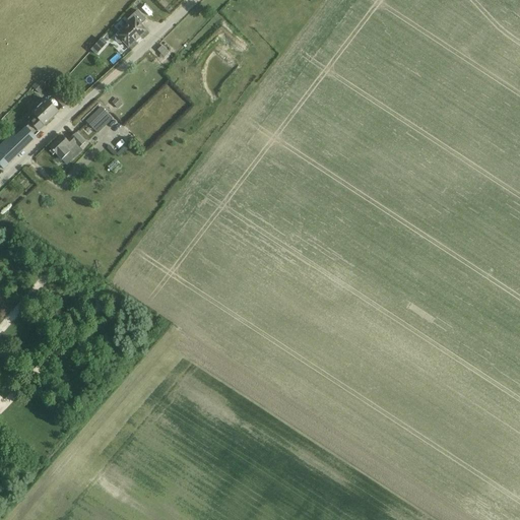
[(130,23),(116,37),(116,41),(119,44),(121,44),(124,42),(129,48),(136,41),(135,40),(139,36),(140,37),(147,30),(141,24),(146,20),(138,11),(128,20),(130,23)]
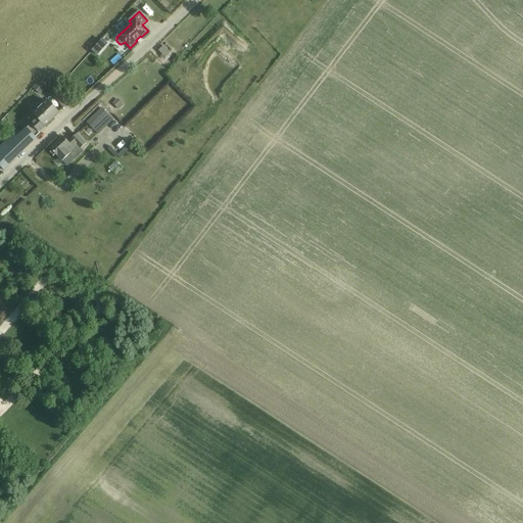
[(176,52),(182,46),(176,39),(169,45),(176,52)]
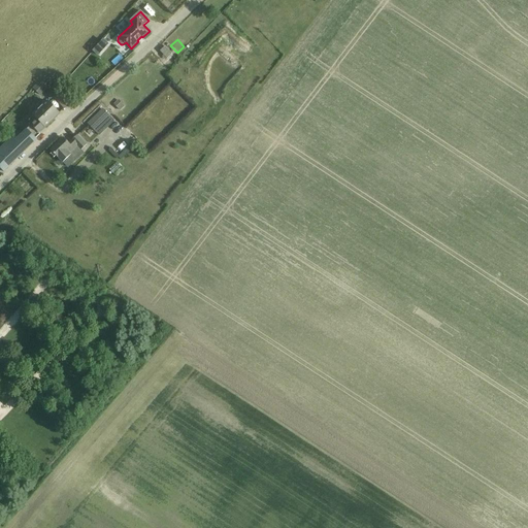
[(165,47),(160,51),(167,59),(172,55),(165,47)]
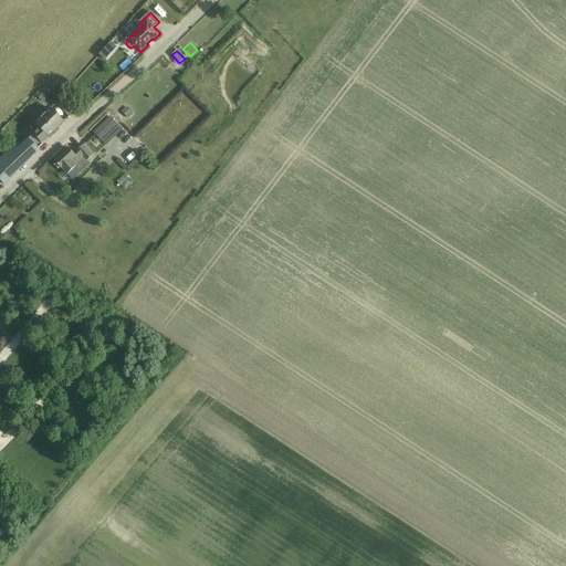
[(98,83),(93,87),(98,93),(103,88),(98,83)]
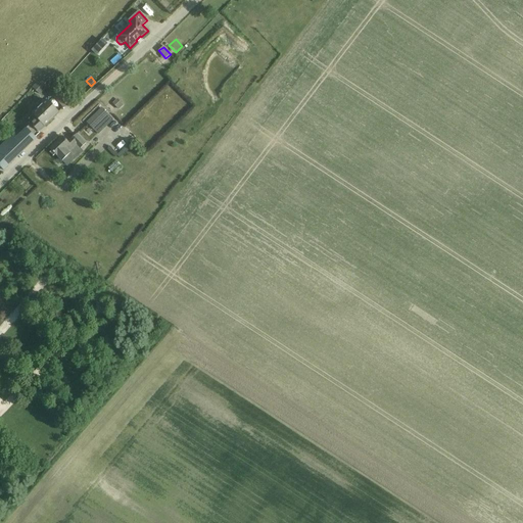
[(40,95),(45,90),(37,82),(33,87),(40,95)]
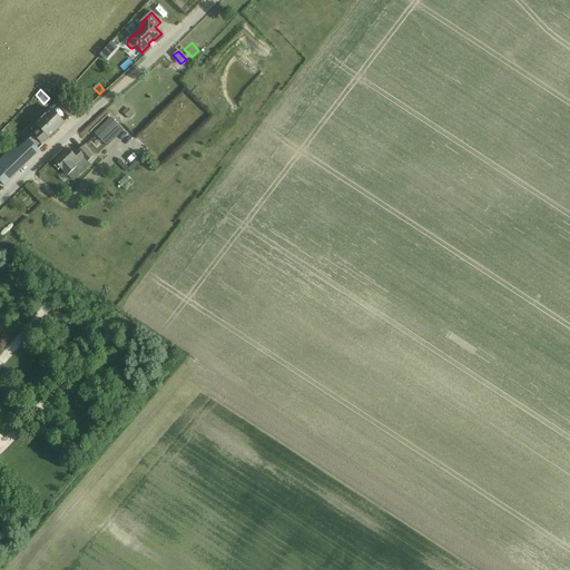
[(76,101),(68,109),(74,115),(82,108),(76,101)]
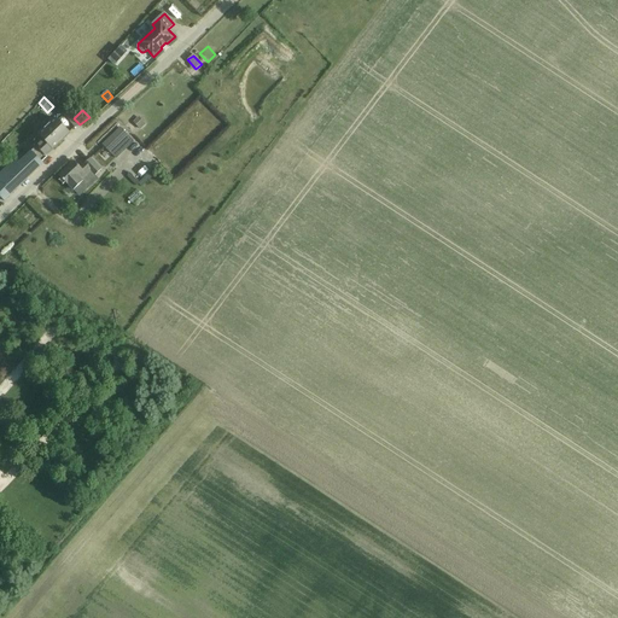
[(139,117),(133,122),(140,129),(146,123),(139,117)]
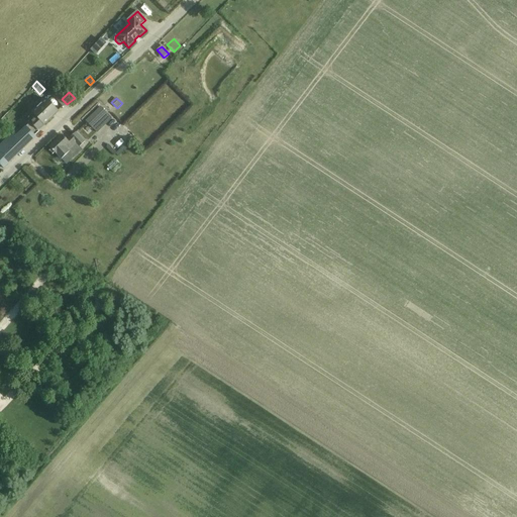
[(25,126),(26,127),(35,136),(39,132),(37,130),(43,124),(58,111),(46,100),(32,113),(33,114),(29,118),(31,121),(25,126)]
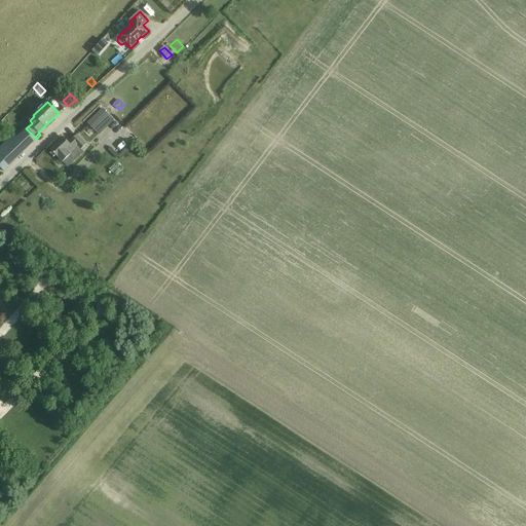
[(88,124),(99,136),(103,130),(99,126),(109,116),(103,109),(88,124)]
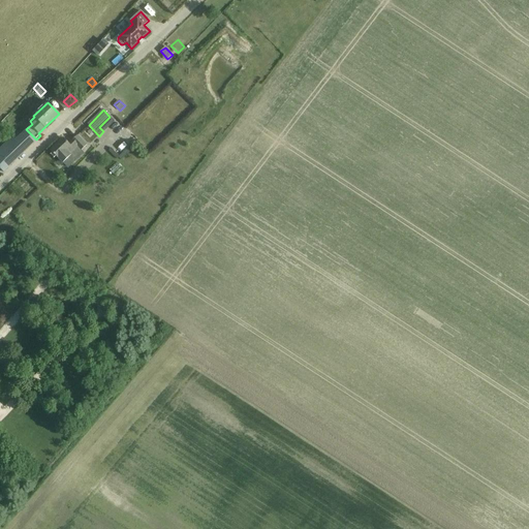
[(27,130),(0,155),(0,167),(4,172),(36,139),(27,130)]
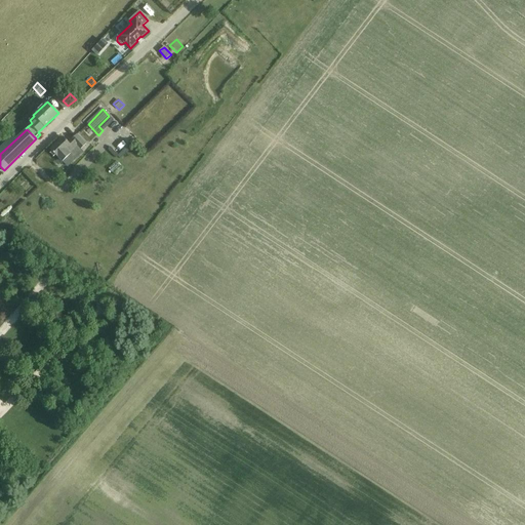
[(50,149),(50,150),(57,157),(63,162),(70,155),(73,152),(77,156),(82,152),(80,150),(86,144),(84,142),(77,134),(71,139),(72,142),(70,144),(63,137),(50,149)]
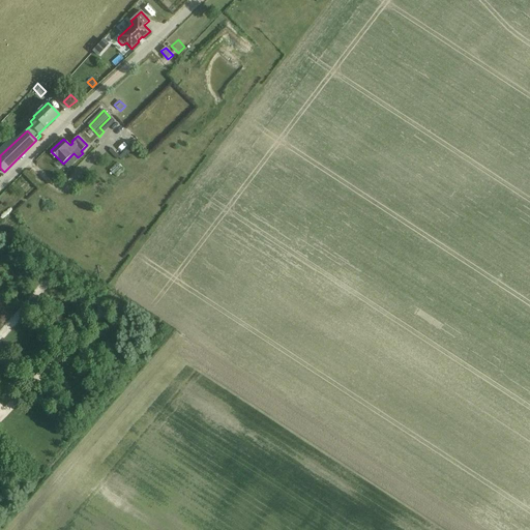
[(99,165),(109,155),(105,151),(95,160),(99,165)]
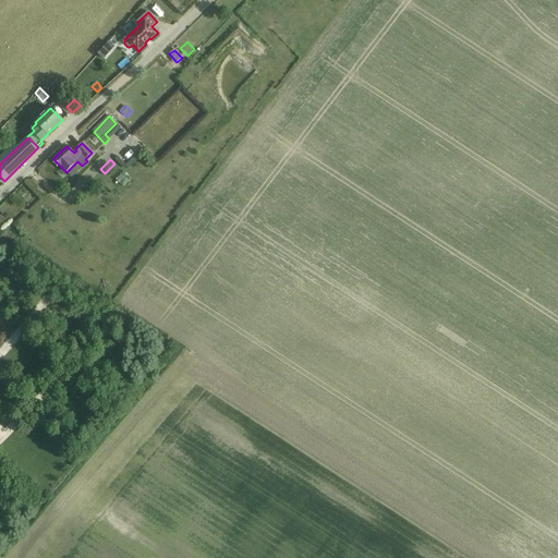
[(45,183),(57,192),(61,185),(49,177),(45,183)]
